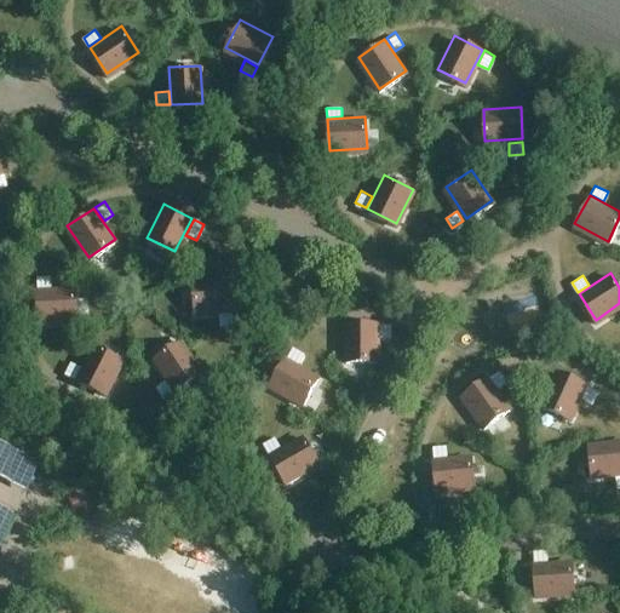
[(36,286),(52,286),(52,276),(36,276),(36,286)]
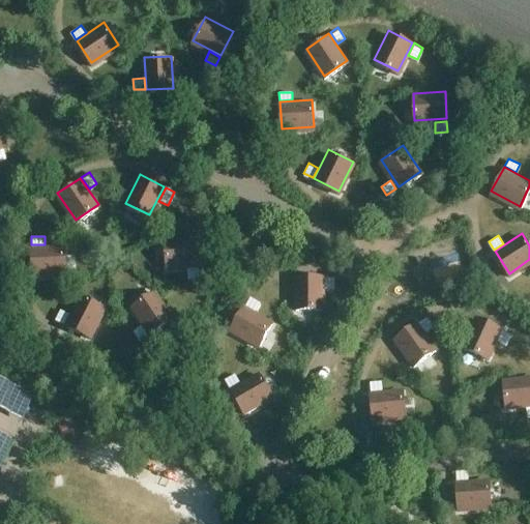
[(167,265),(199,263),(197,236),(165,238),(167,265)]
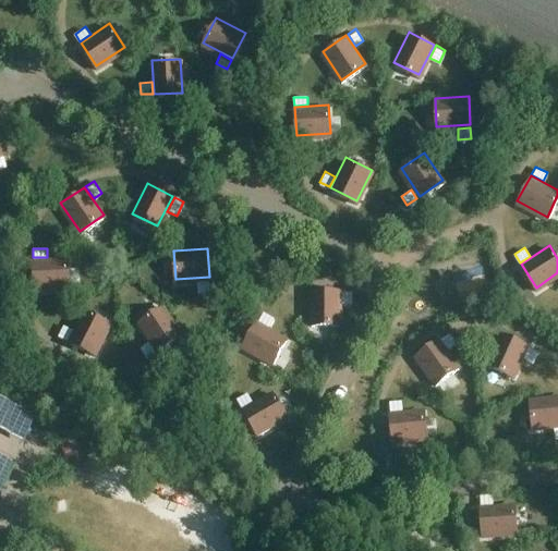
[(35,286),(69,285),(67,257),(33,258),(35,286)]
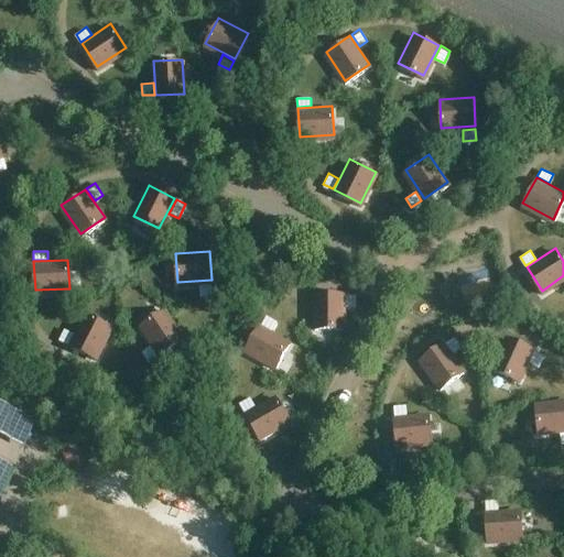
[(198,293),(212,292),(212,281),(197,282),(198,293)]
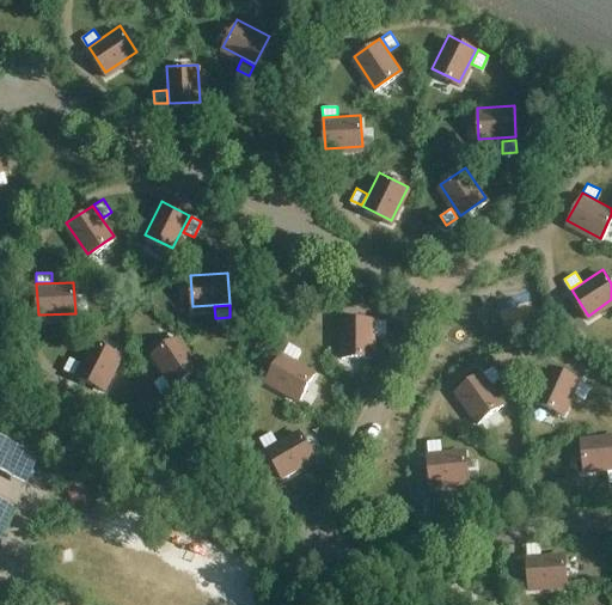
[(341,354),(372,354),(372,317),(341,317),(341,354)]
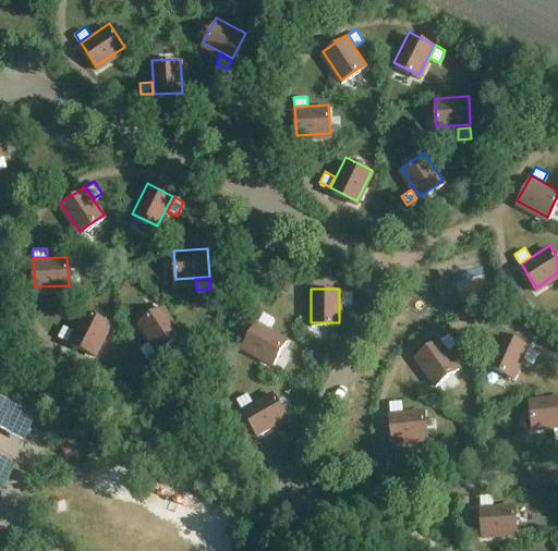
[(351,303),(351,289),(341,289),(341,303),(351,303)]
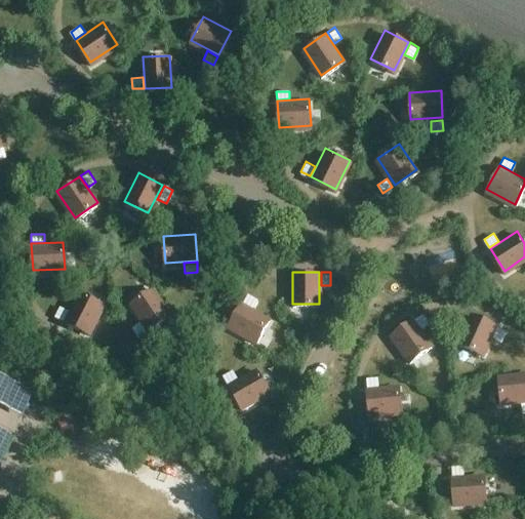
[(148,328),(170,313),(153,286),(130,302),(148,328)]
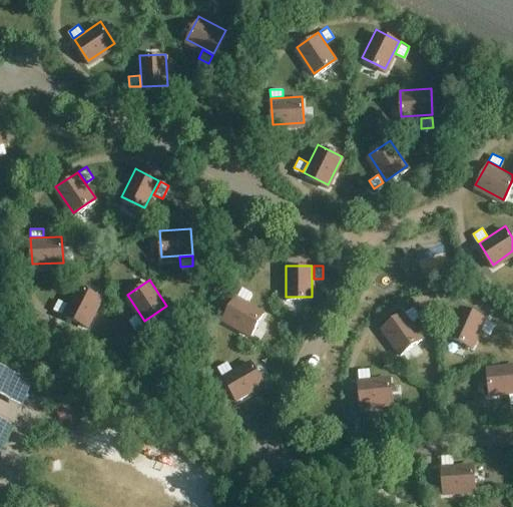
[(87,324),(101,296),(77,285),(63,312),(87,324)]
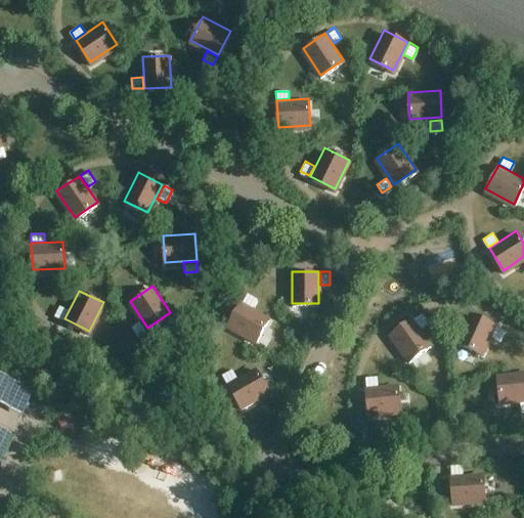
[(253,307),(258,299),(246,293),(242,300),(253,307)]
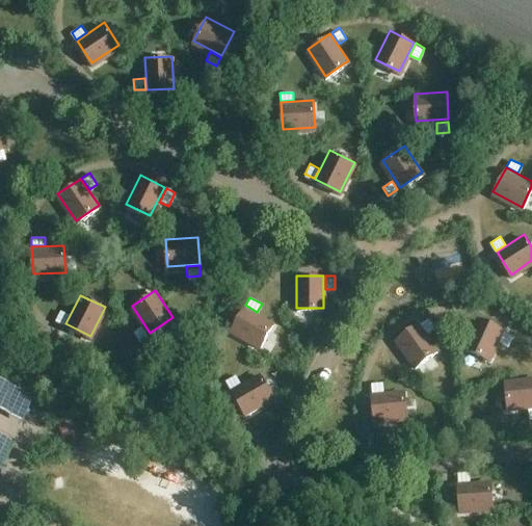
[(259,345),(272,321),(244,306),(231,329),(259,345)]
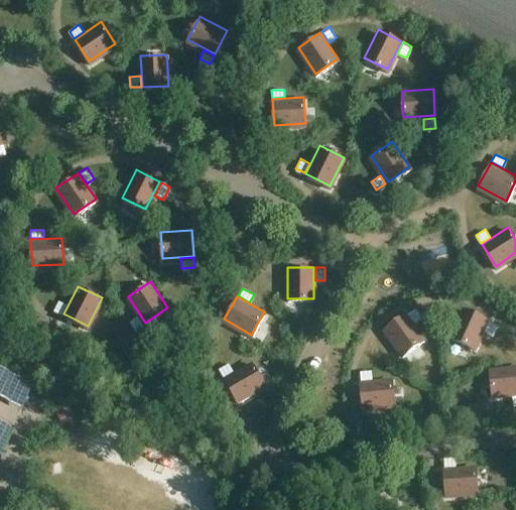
[(62,313),(68,303),(58,299),(53,308),(62,313)]
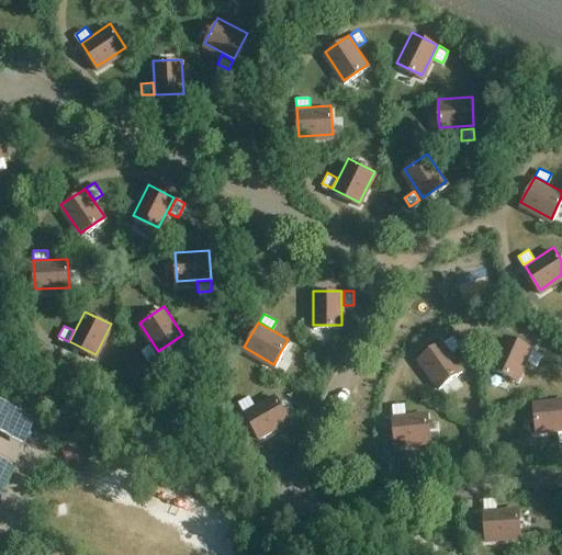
[(451,351),(459,346),(450,333),(442,339),(451,351)]
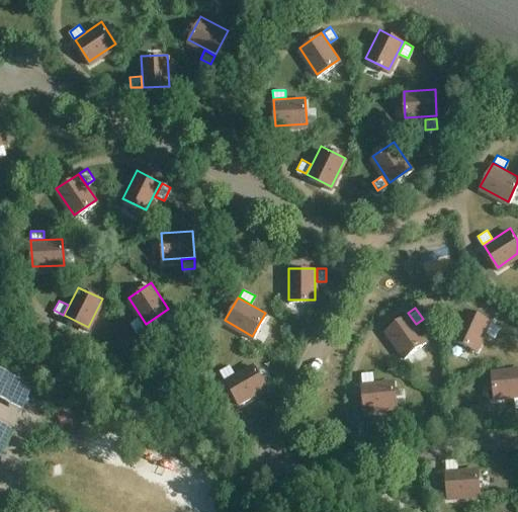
[(476,347),(489,319),(464,308),(452,337),(476,347)]
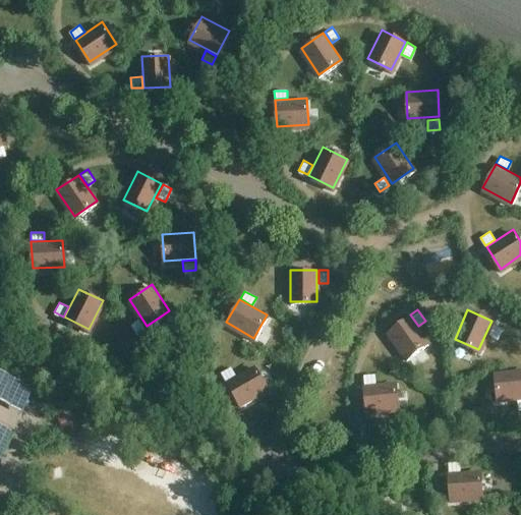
[(406,356),(427,341),(409,316),(388,331),(406,356)]
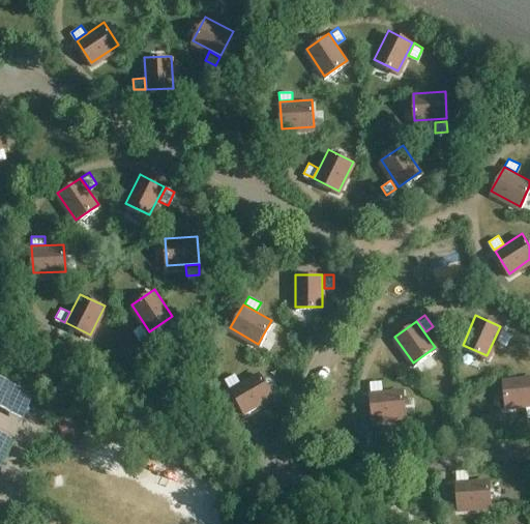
[(138,339),(147,332),(142,324),(133,330),(138,339)]
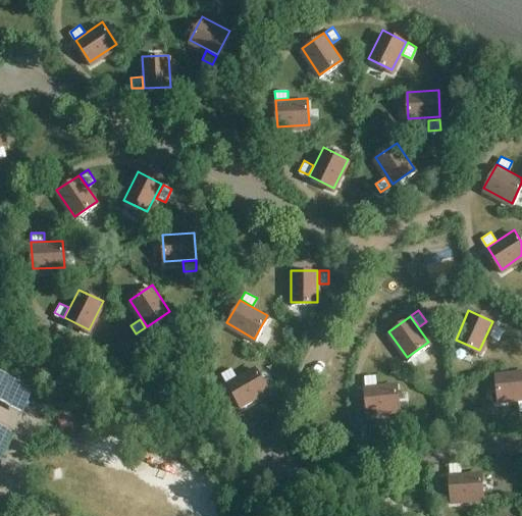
[(498,339),(504,326),(493,322),(488,334),(498,339)]
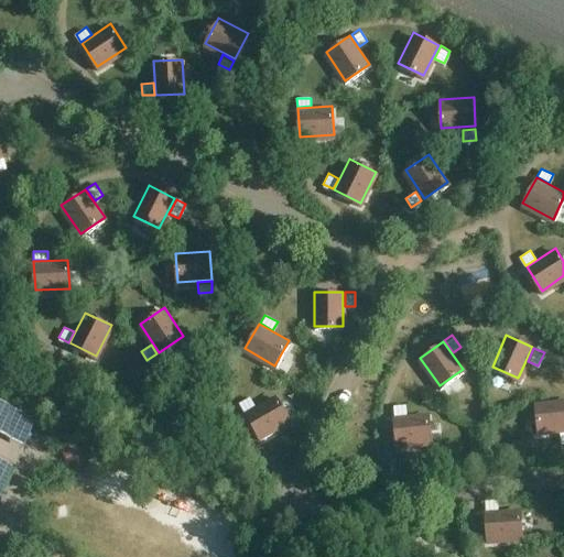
[(260,436),(290,419),(274,394),(246,412),(260,436)]
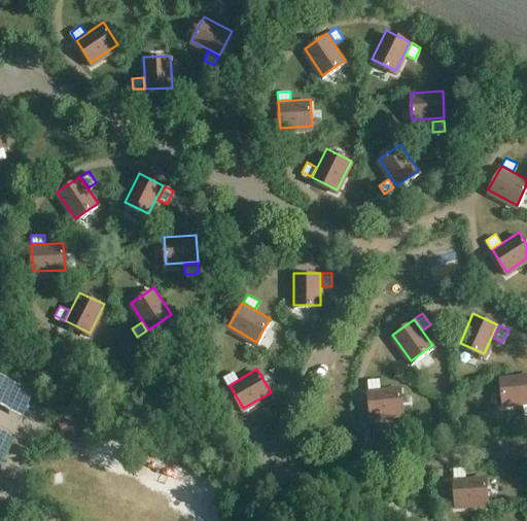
[(229,384),(239,378),(234,370),(223,376),(229,384)]
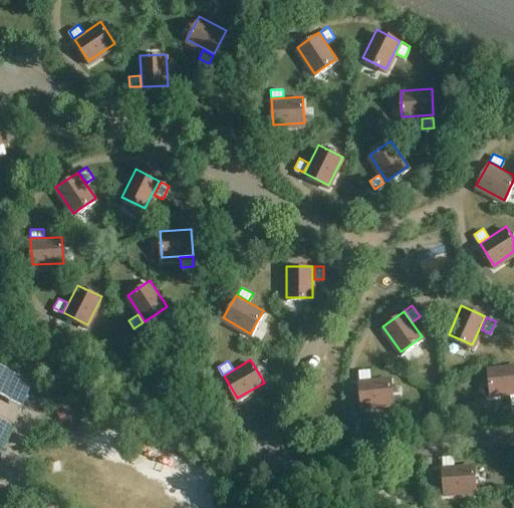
[(490,393),(513,390),(513,362),(488,366),(490,393)]
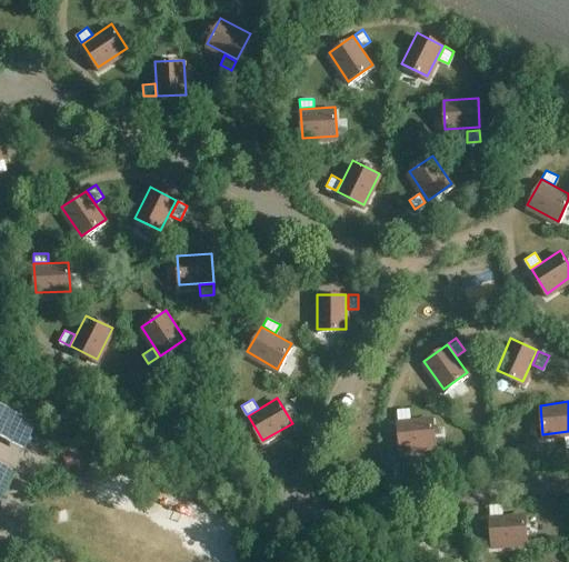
[(397,419),(412,417),(411,407),(397,409),(397,419)]
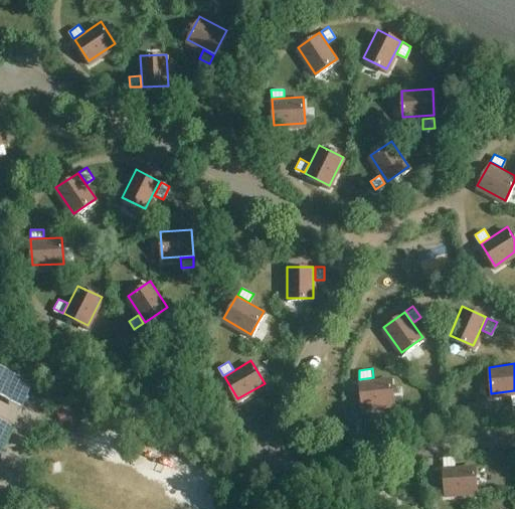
[(457,386),(489,385),(488,371),(456,372),(457,386)]
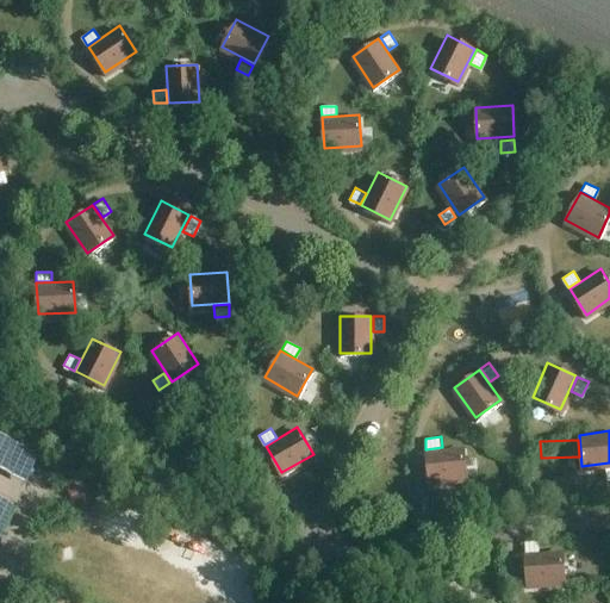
[(429,480),(466,477),(462,446),(427,451),(429,480)]
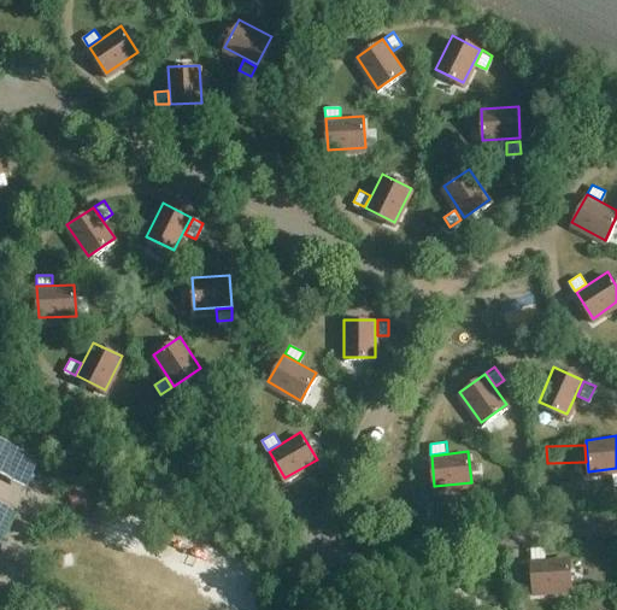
[(568,473),(569,482),(585,481),(583,463),(551,465),(552,474),(568,473)]
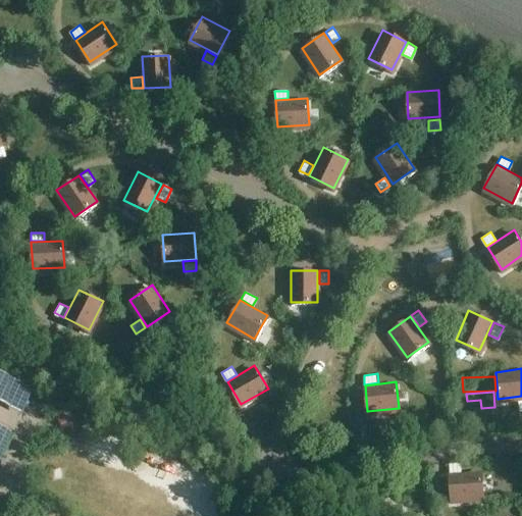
[(449,472),(462,471),(461,462),(449,463),(449,472)]
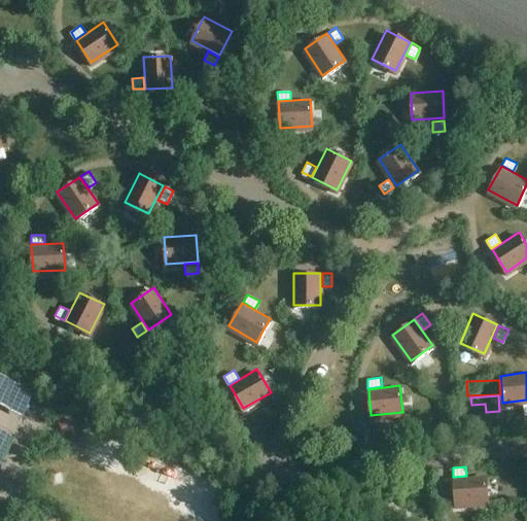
[(455,505),(487,501),(486,475),(454,477),(455,505)]
